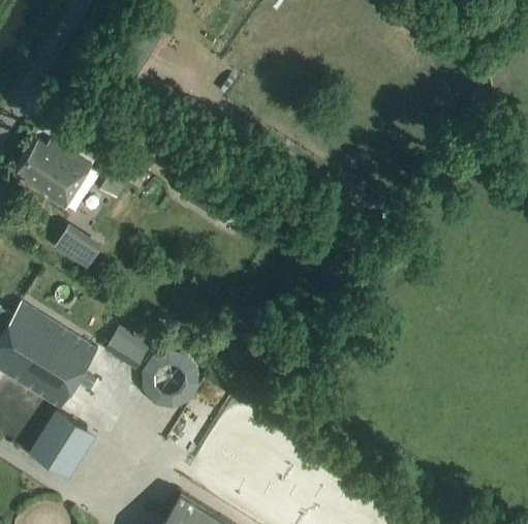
[(64,210),(92,167),(74,157),(73,159),(66,155),(67,152),(51,142),(48,147),(38,141),(18,173),(27,179),(24,183),(40,194),(42,192),(50,196),(48,198),(64,210)]
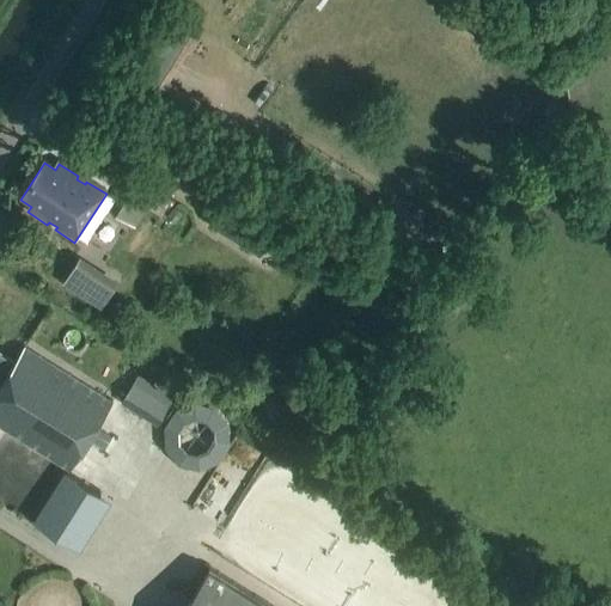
[(133,231),(156,196),(134,182),(111,216),(133,231)]
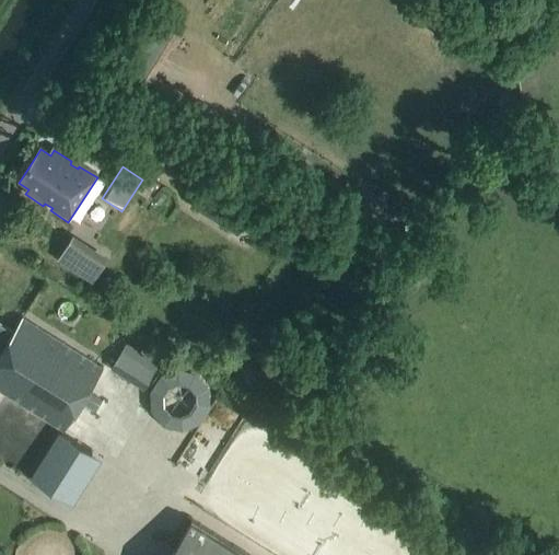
[(148,207),(159,191),(148,183),(137,200),(148,207)]
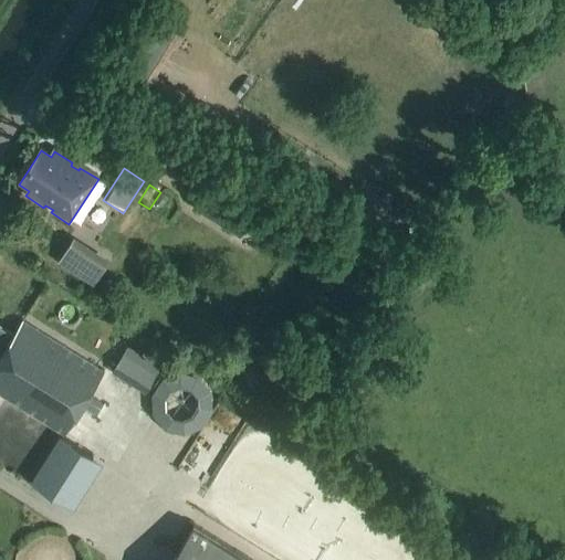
[(72,249),(60,268),(71,275),(84,255),(72,249)]
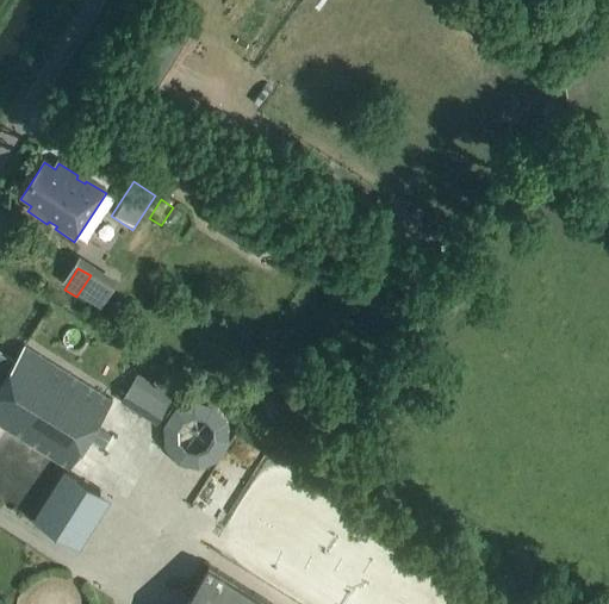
[(16,365),(0,355),(0,427),(69,472),(111,405),(25,350),(16,365)]
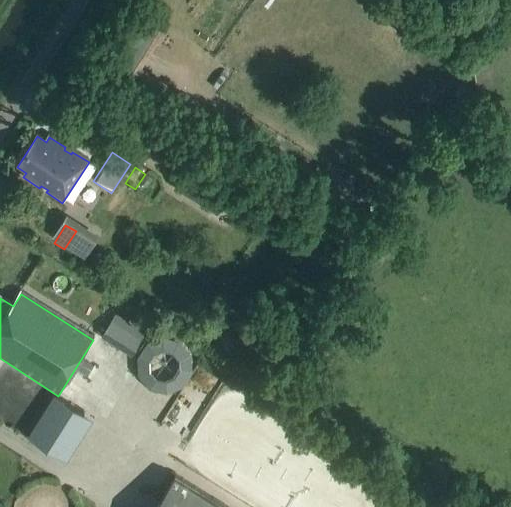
[(116,319),(103,340),(133,358),(146,337),(116,319)]
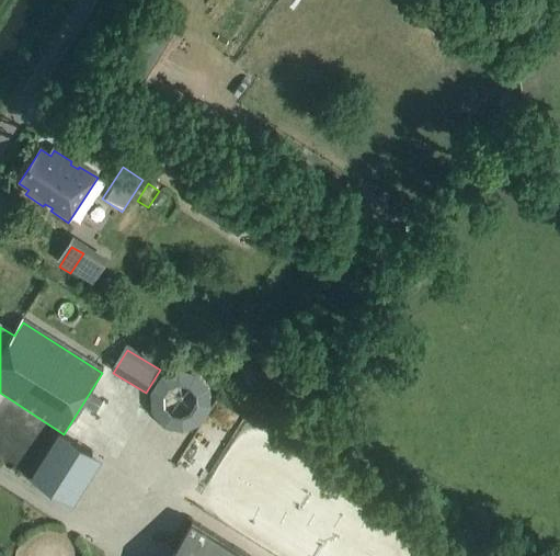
[(236,555),(195,531),(179,555),(236,555)]
